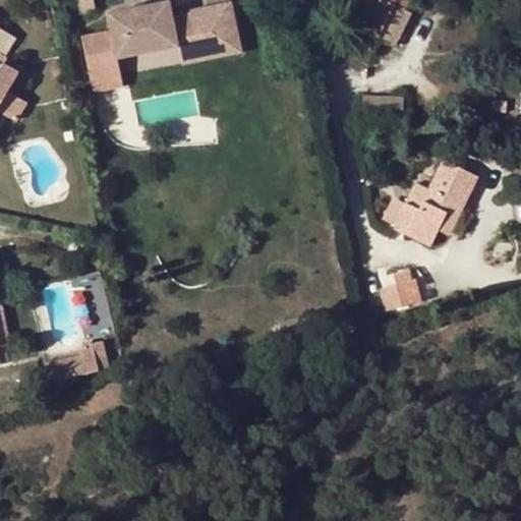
[(94,0),(64,0),(67,15),(96,11),(94,0)]
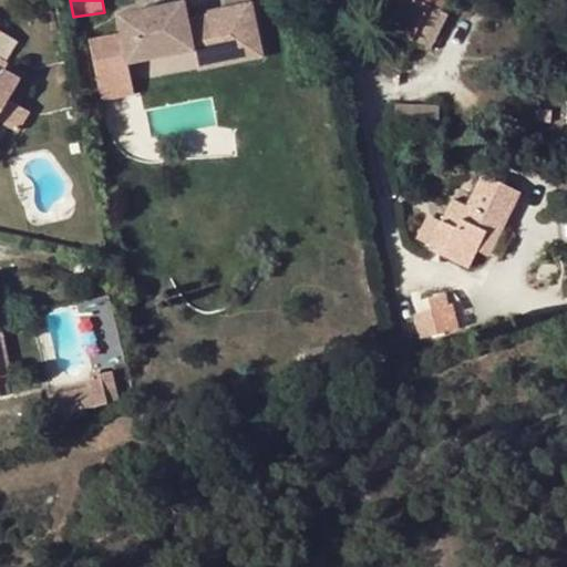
[(131,63),(196,52),(194,42),(215,39),(216,49),(259,42),(253,7),(210,13),(210,18),(191,20),(186,0),(121,11),(131,63)]
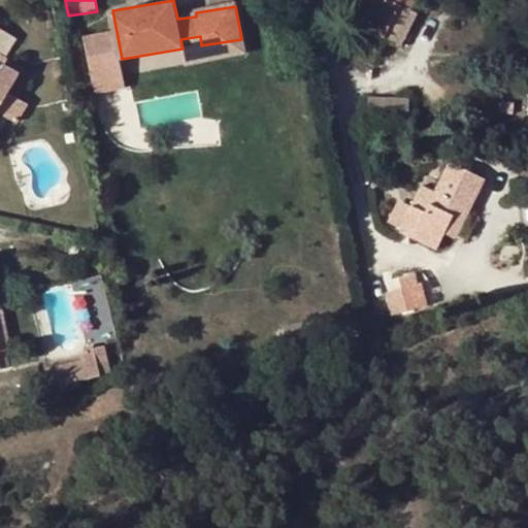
[(376,59),(387,40),(402,8),(410,12),(417,0),(374,0),(351,46),(376,59)]
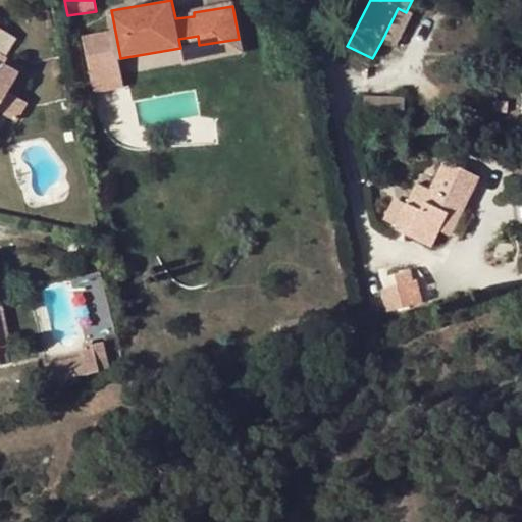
[(398,8),(382,40),(390,44),(406,12),(398,8)]
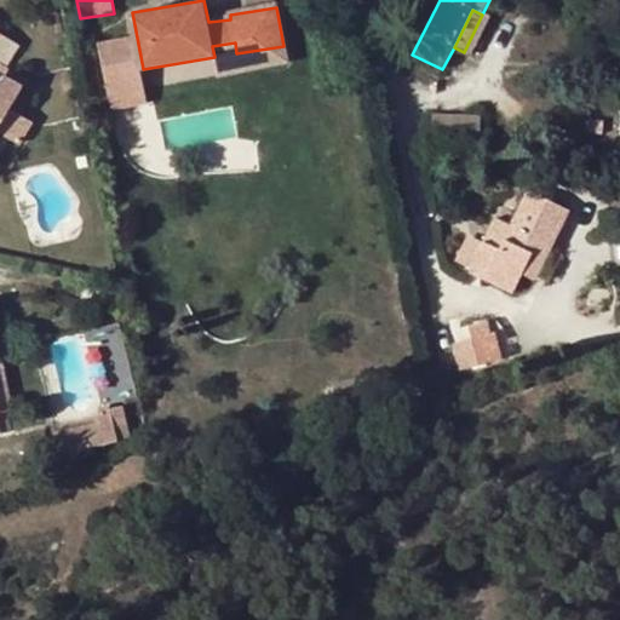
[(0,39),(0,64),(6,69),(22,47),(3,35),(0,39)]
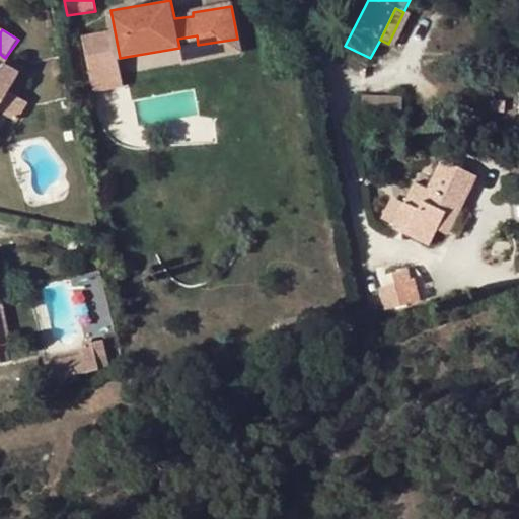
[(177,39),(179,48),(182,65),(240,55),(237,39),(198,45),(197,35),(177,39)]
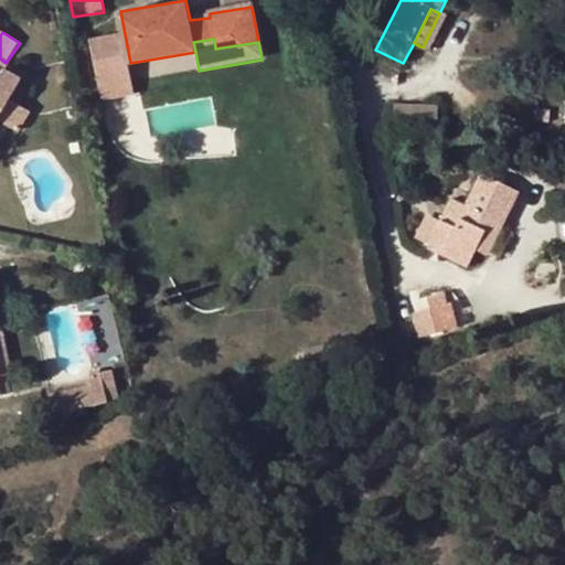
[(0,108),(7,97),(19,78),(3,70),(6,63),(0,59),(0,108)]
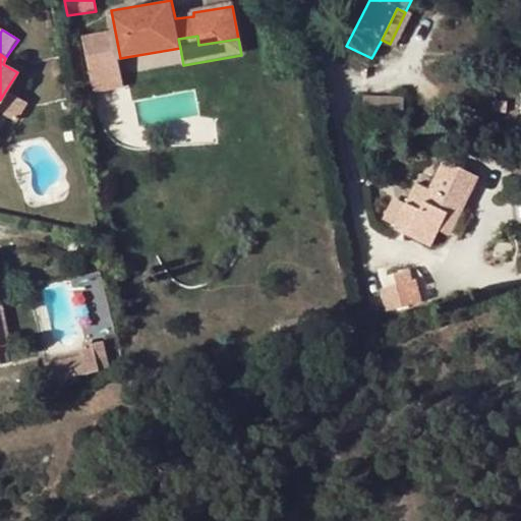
[(6,90),(0,100),(0,111),(16,121),(27,103),(6,90)]
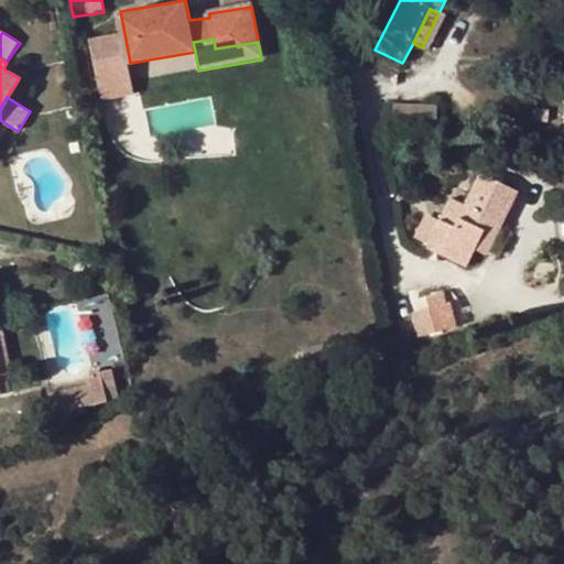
[(397,105),(394,127),(437,129),(438,107),(397,105)]
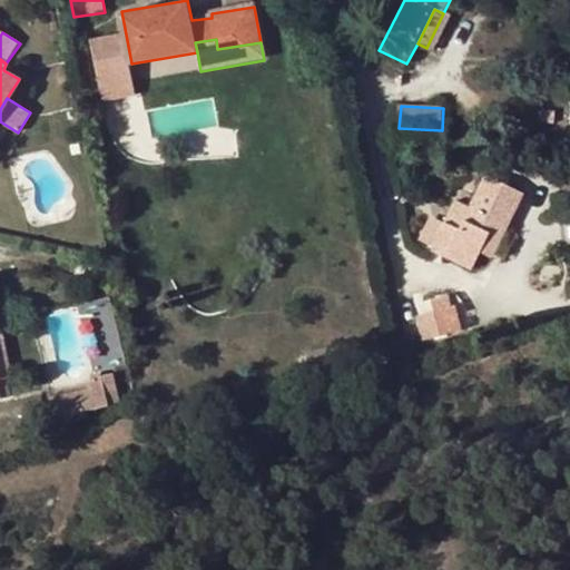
[(462,229),(449,223),(435,252),(474,269),(482,252),(497,222),(509,227),(524,195),(488,176),(470,213),(462,229)]
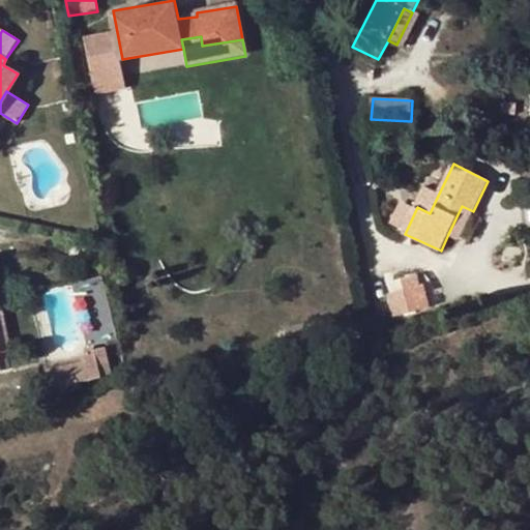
[(424,192),(417,207),(430,213),(437,198),(424,192)]
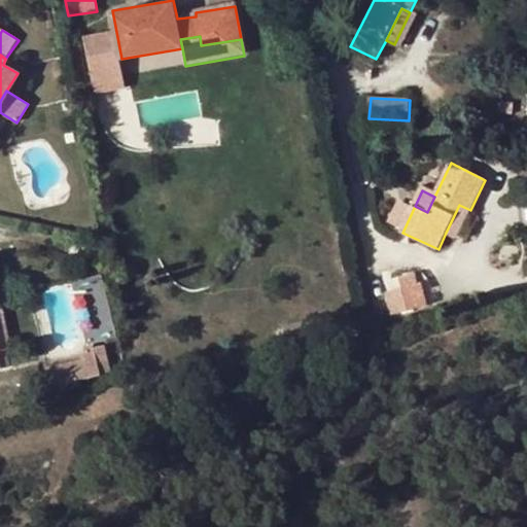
[(459,205),(446,233),(457,239),(470,210),(459,205)]
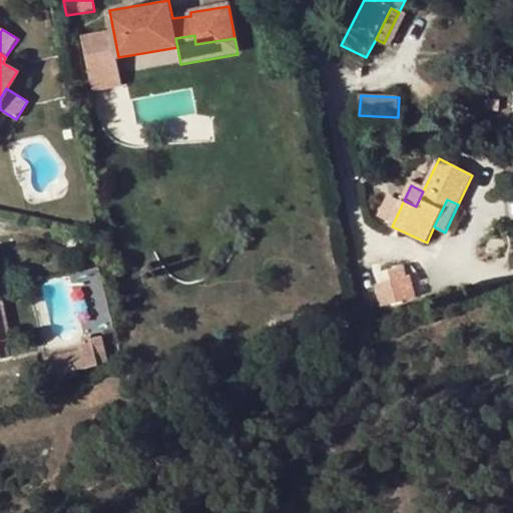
[(81,327),(112,324),(107,266),(76,269),(81,327)]
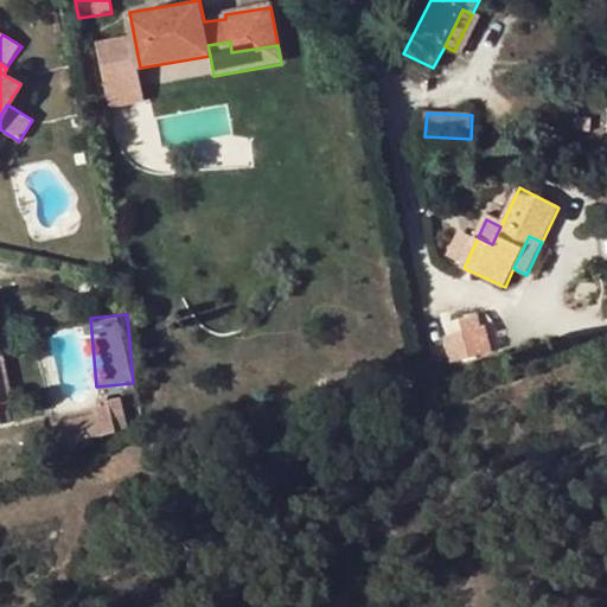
[(460,320),(464,333),(473,331),(471,318),(460,320)]
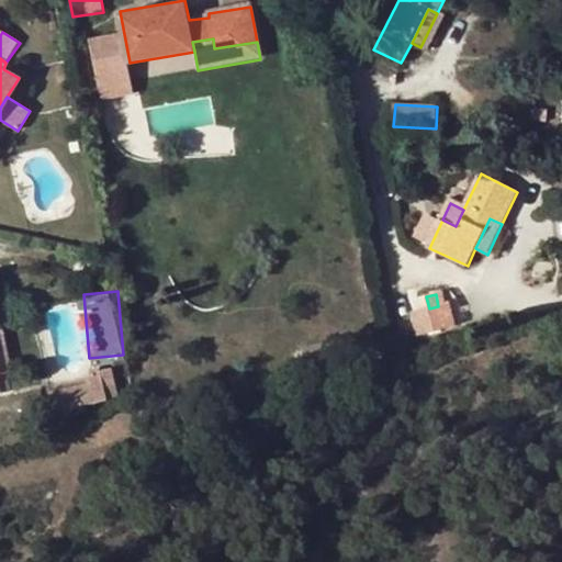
[(438,306),(429,308),(436,333),(457,327),(449,303),(438,306)]
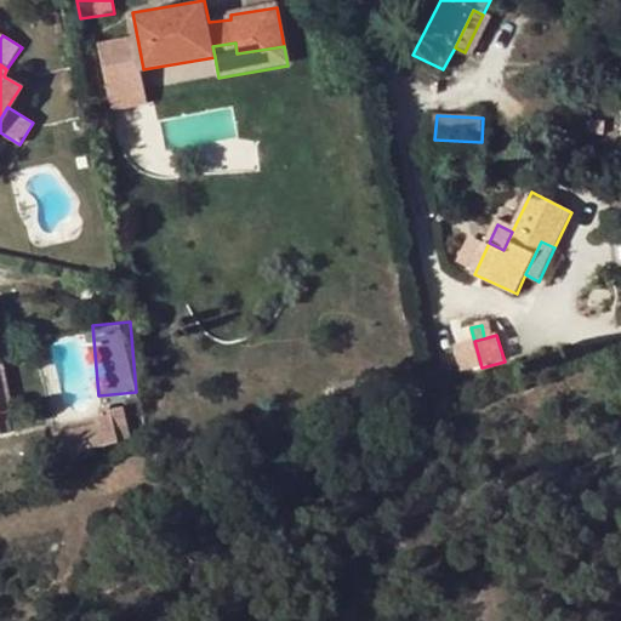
[(1,359),(0,359),(0,414),(13,411),(1,359)]
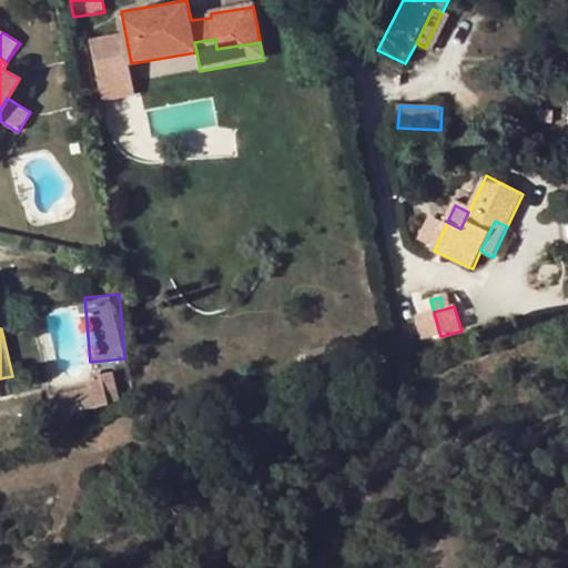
[(103,383),(109,403),(121,401),(113,372),(101,374),(103,383)]
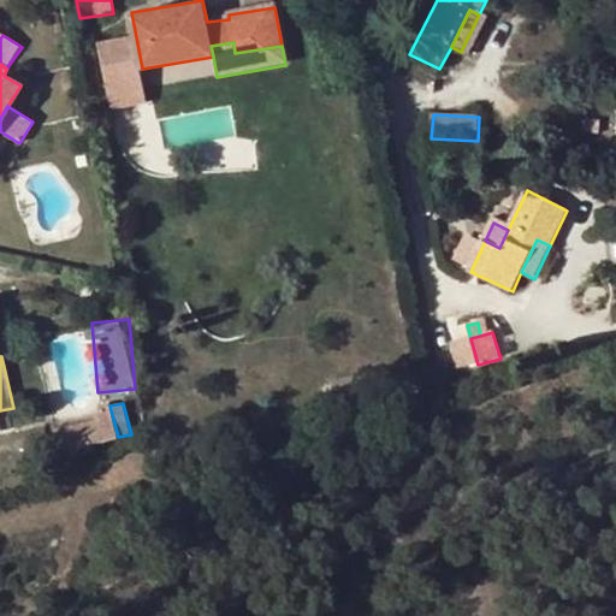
[(112,415),(106,418),(100,419),(100,424),(106,443),(119,440),(112,415)]
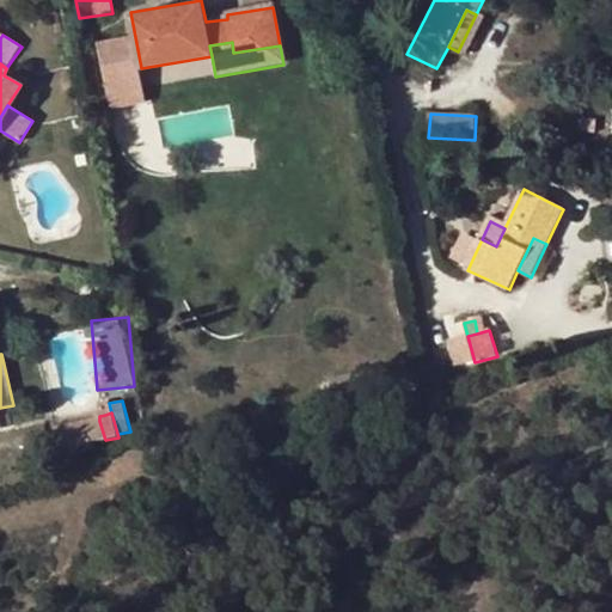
[(65,428),(71,448),(105,440),(99,421),(65,428)]
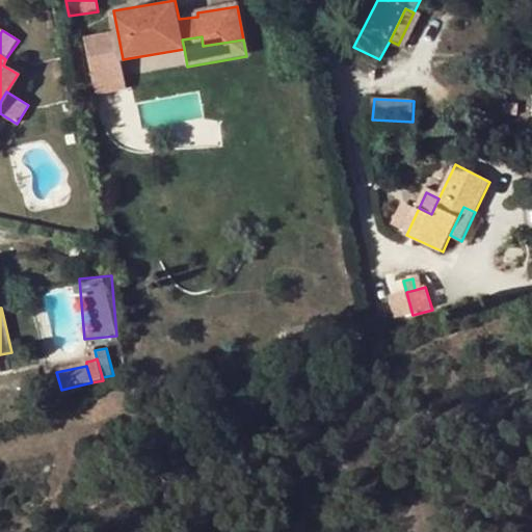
[(56,372),(47,374),(51,392),(61,390),(56,372)]
